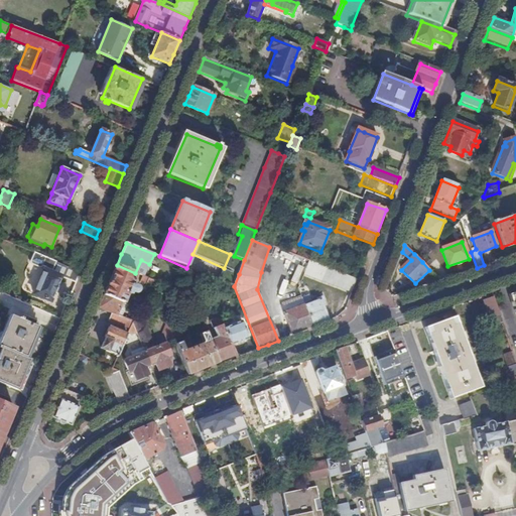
[(77,282),(82,272),(34,252),(32,259),(42,263),(41,266),(51,270),(50,272),(44,270),(33,294),(50,301),(61,276),(77,282)]
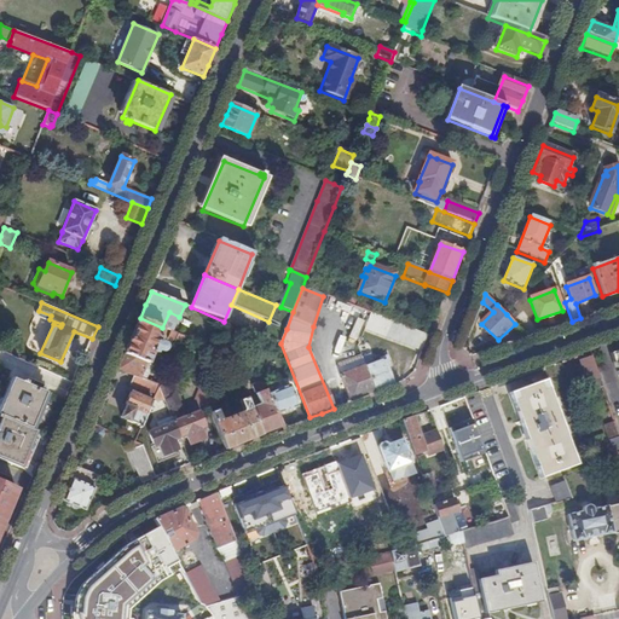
[(365,330),(423,352),(431,336),(371,314),(365,330)]
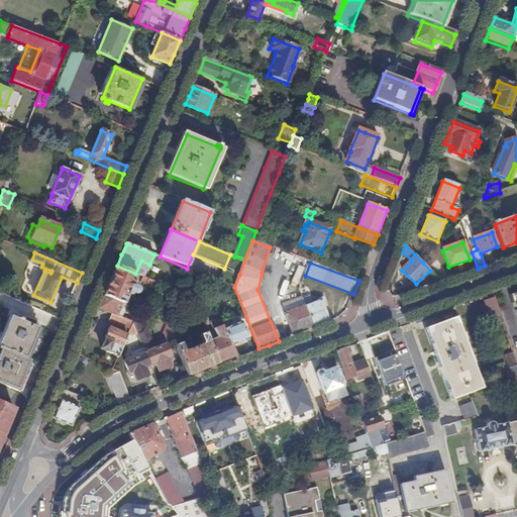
[(298,282),(303,267),(297,265),(291,280),(298,282)]
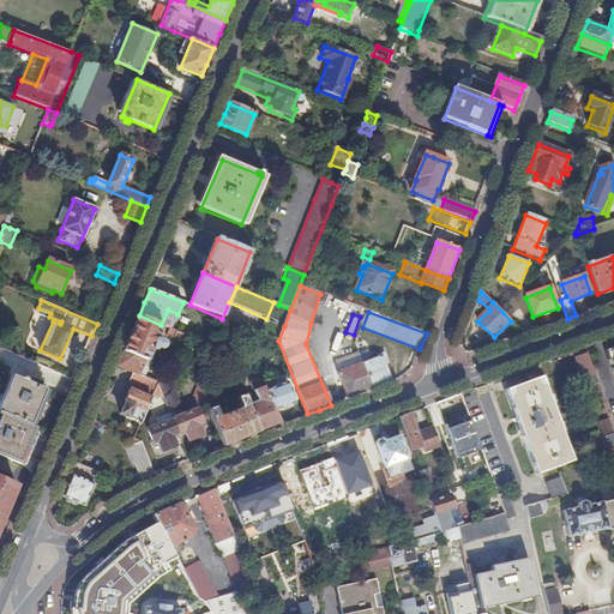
[(122,354),(149,365),(152,359),(149,356),(151,348),(155,349),(156,348),(160,349),(162,347),(162,344),(160,342),(155,339),(161,325),(139,315),(127,344),(122,354)]
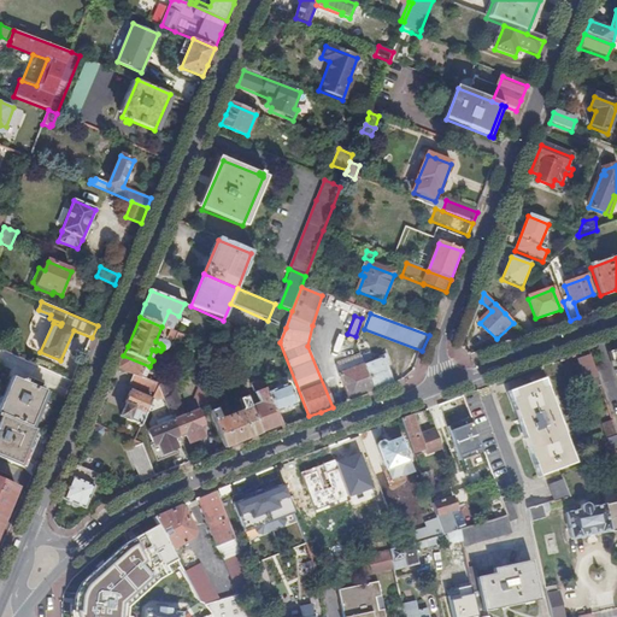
[(263,335),(280,342),(286,328),(268,321),(263,335)]
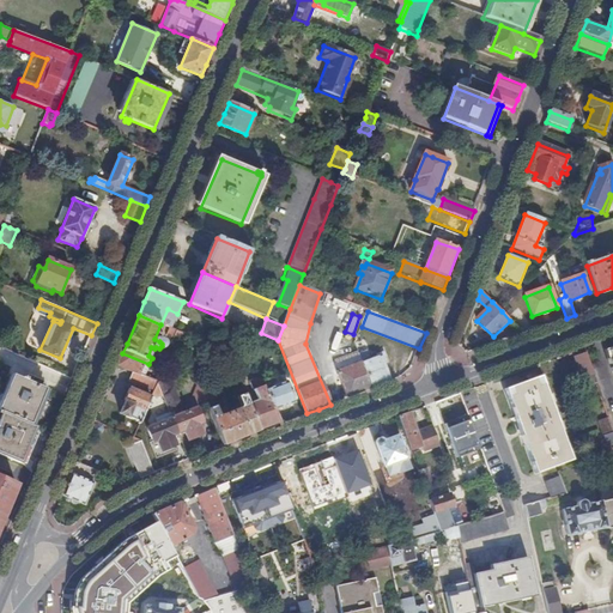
[(177,331),(169,328),(167,335),(174,339),(177,331)]
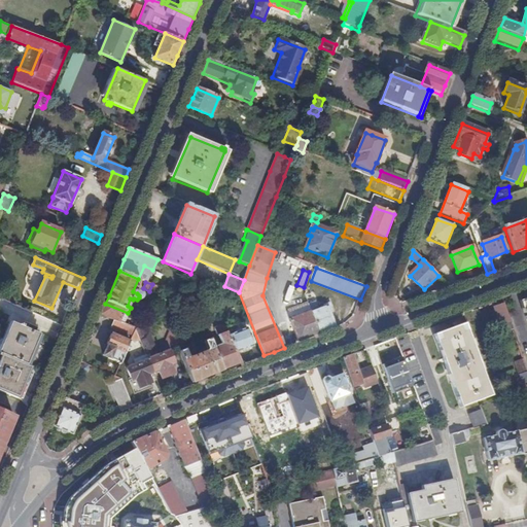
[(152,284),(149,291),(159,295),(162,288),(152,284)]
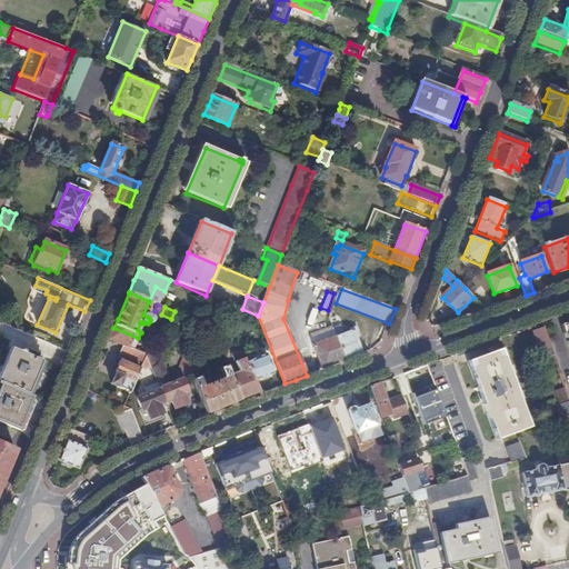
[(197,321),(209,326),(212,319),(199,315),(197,321)]
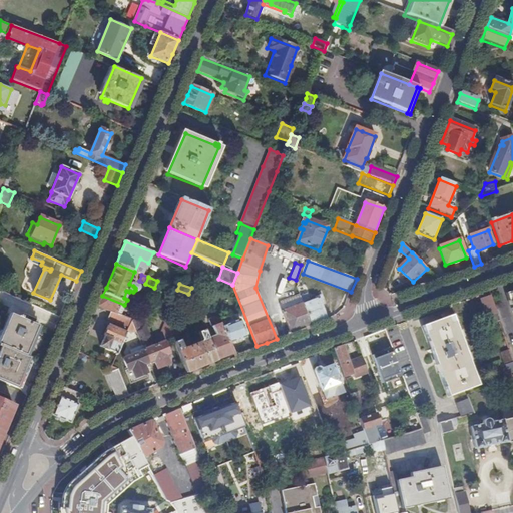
[(297,288),(301,298),(305,296),(302,287),(297,288)]
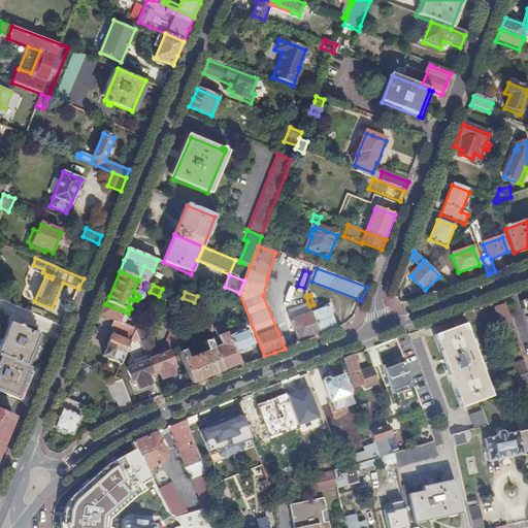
[(502,301),(493,304),(500,326),(501,326),(503,334),(514,331),(502,301)]
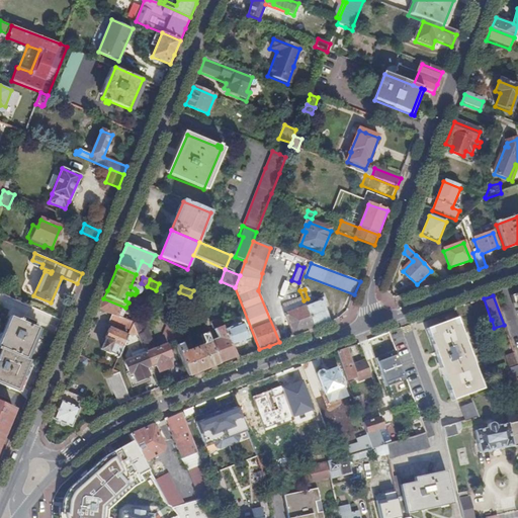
[(125,308),(103,298),(98,310),(111,315),(117,318),(119,313),(123,314),(125,308)]
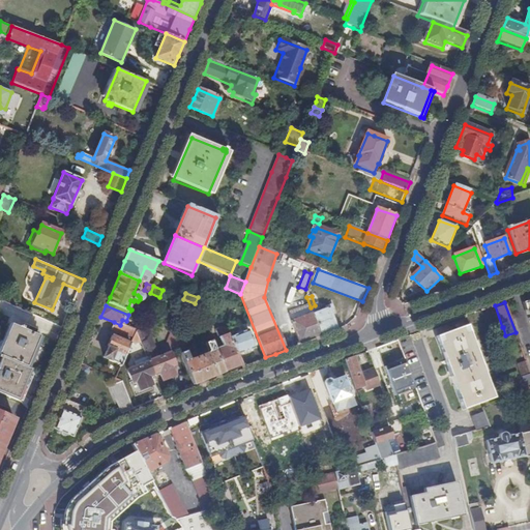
[(313,315),(321,336),(339,330),(335,325),(333,326),(327,311),(330,310),(329,306),(326,308),(326,310),(313,315)]
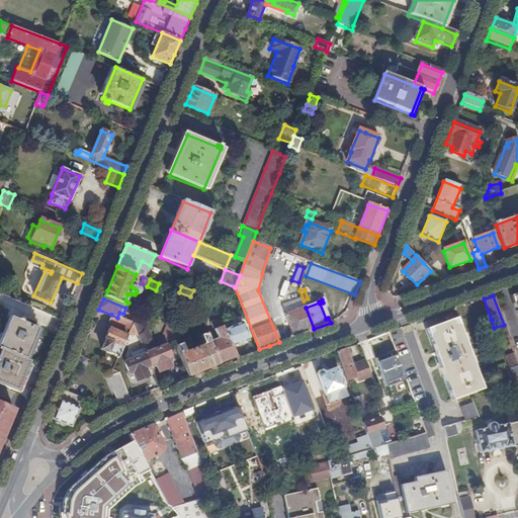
[(204,371),(220,365),(209,340),(207,334),(201,336),(204,344),(203,347),(189,353),(186,352),(182,344),(183,335),(181,334),(188,317),(198,313),(194,304),(189,300),(185,312),(174,339),(189,377),(204,371)]
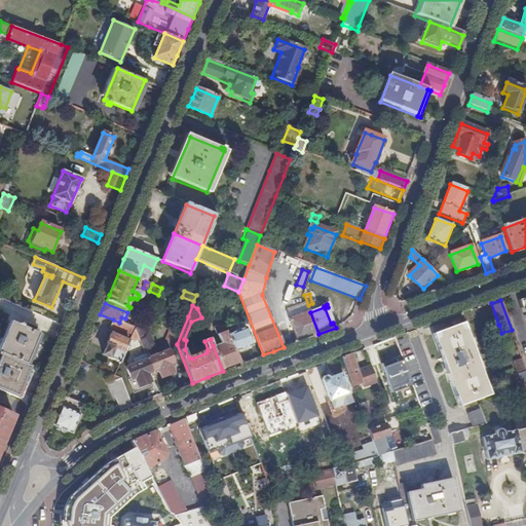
[(331,324),(333,323),(329,312),(330,309),(328,307),(325,308),(331,324)]
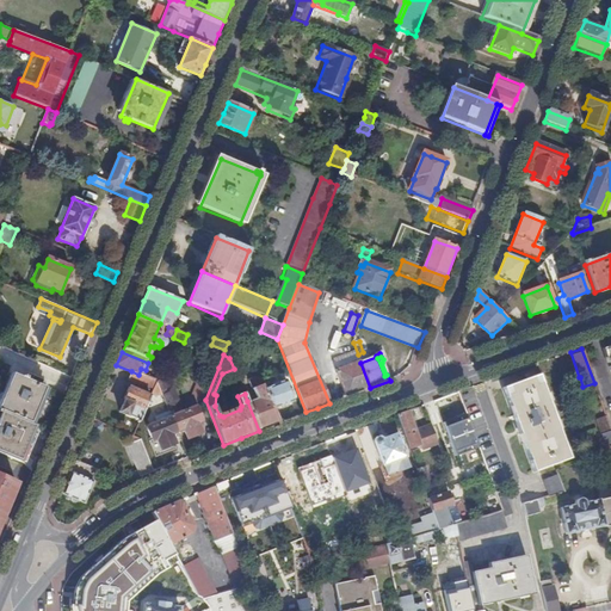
[(337,371),(346,397),(370,388),(360,363),(337,371)]
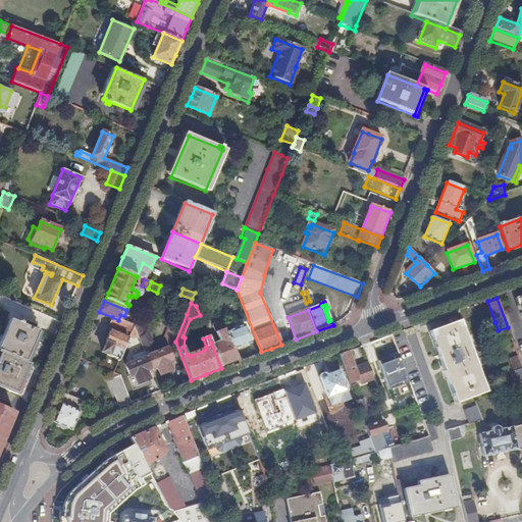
[(132,333),(135,326),(118,320),(112,317),(110,324),(122,330),(124,330),(132,333)]
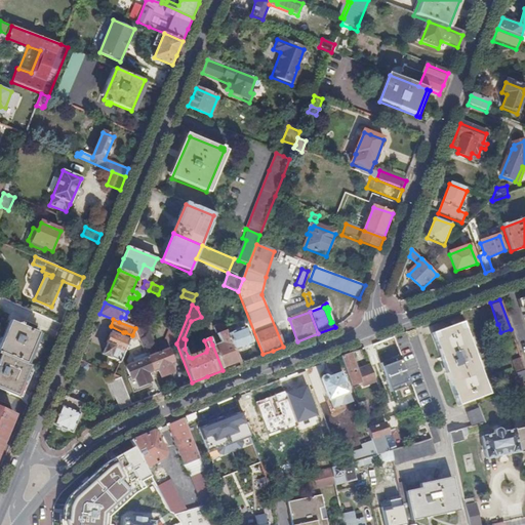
[(10,322),(0,348),(0,352),(1,353),(27,364),(39,333),(23,327),(23,325),(19,324),(19,326),(10,322)]
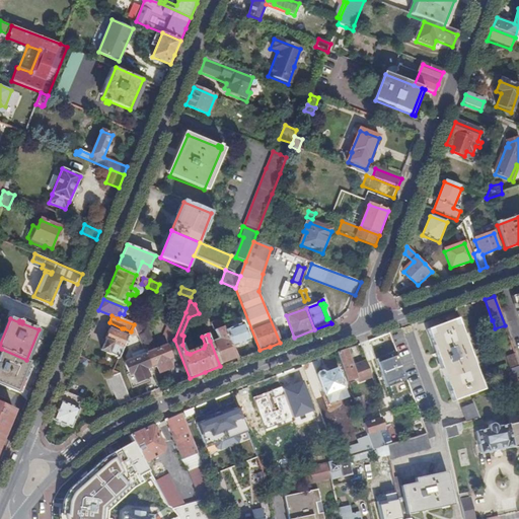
[(446,381),(454,401),(483,390),(465,344),(464,345),(455,320),(429,330),(438,354),(436,355),(446,381)]
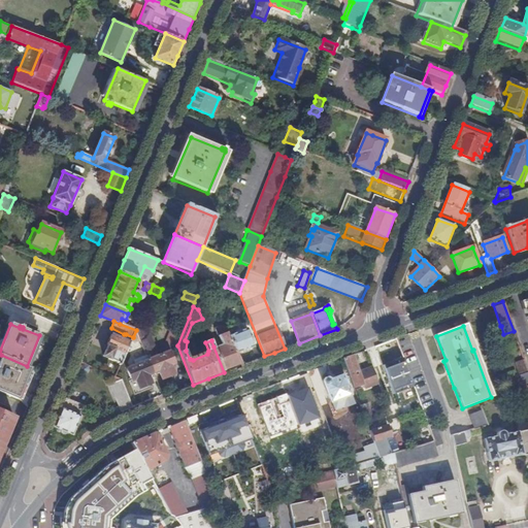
[(233,368),(241,365),(236,355),(228,336),(224,327),(215,330),(218,338),(222,337),(225,345),(219,348),(218,345),(213,347),(224,372),(233,368)]
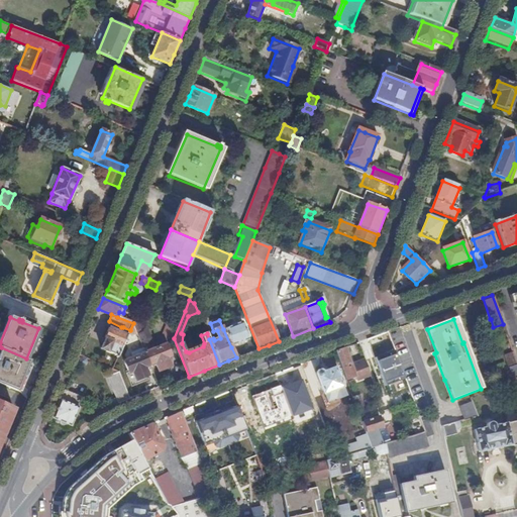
[(144,327),(133,323),(130,330),(128,335),(137,335),(144,327)]
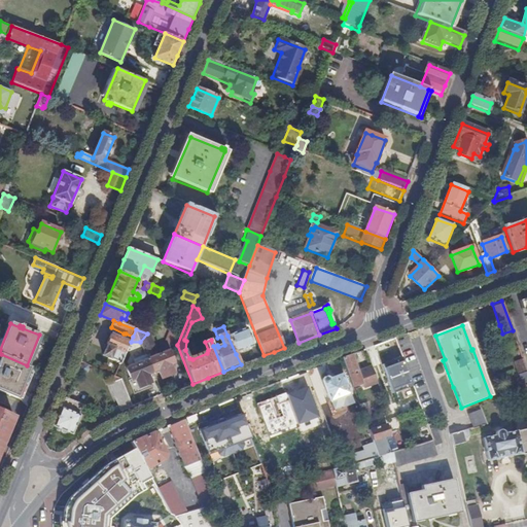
[(227,336),(236,354),(253,347),(246,329),(227,336)]
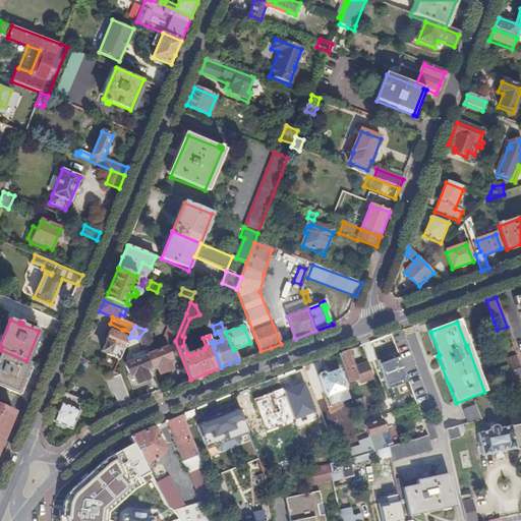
[(119,360),(128,339),(111,332),(105,343),(106,344),(103,352),(108,354),(108,355),(119,360)]
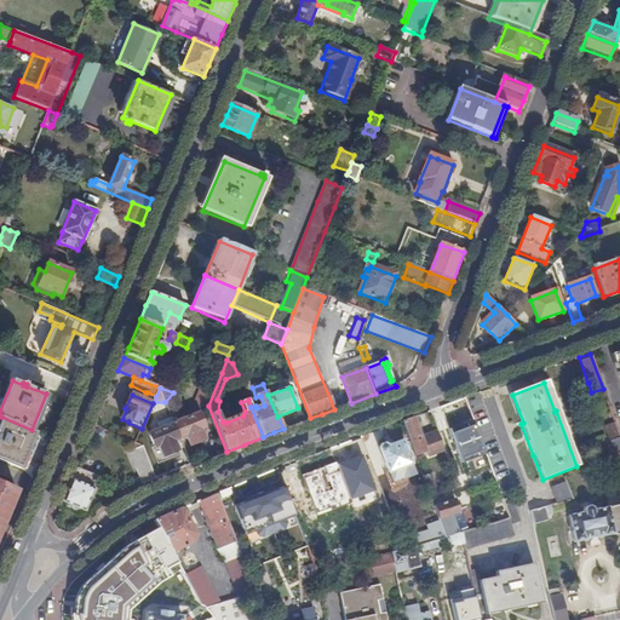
[(172,419),(181,438),(187,436),(191,446),(205,441),(201,430),(205,429),(199,415),(178,424),(176,418),(172,419)]
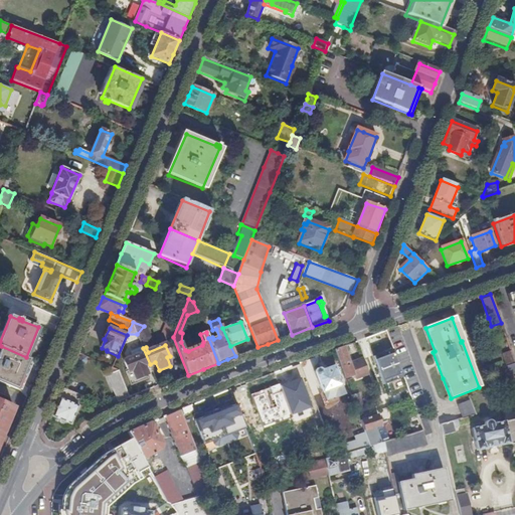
[(26,357),(1,346),(0,349),(0,382),(17,389),(30,359),(26,357)]
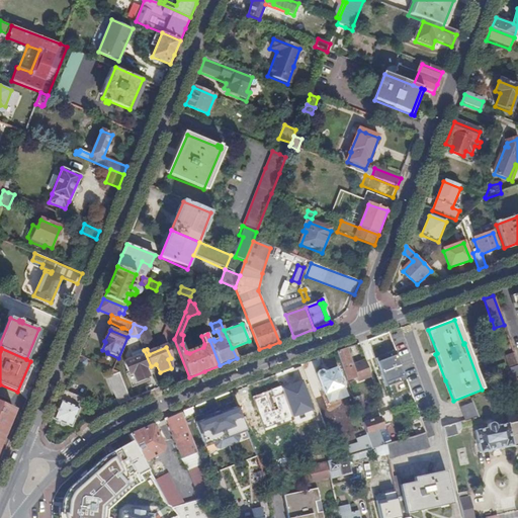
[(340,351),(336,353),(347,381),(356,378),(357,382),(364,379),(358,364),(351,367),(345,349),(340,351)]
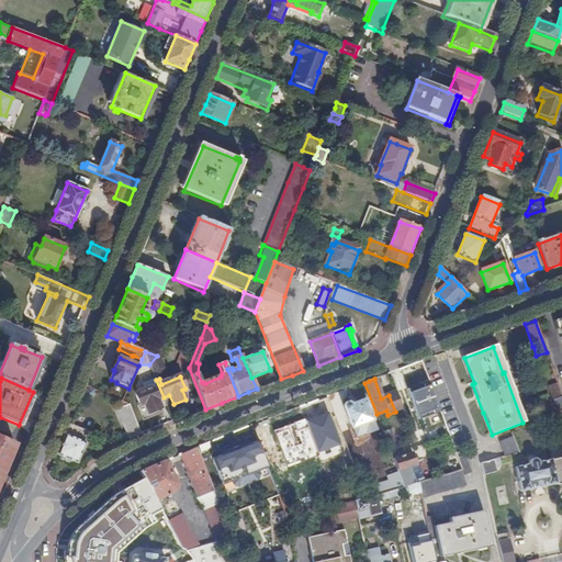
[(157,400),(164,397),(156,380),(154,381),(156,386),(136,394),(141,406),(145,405),(148,414),(161,409),(157,400)]
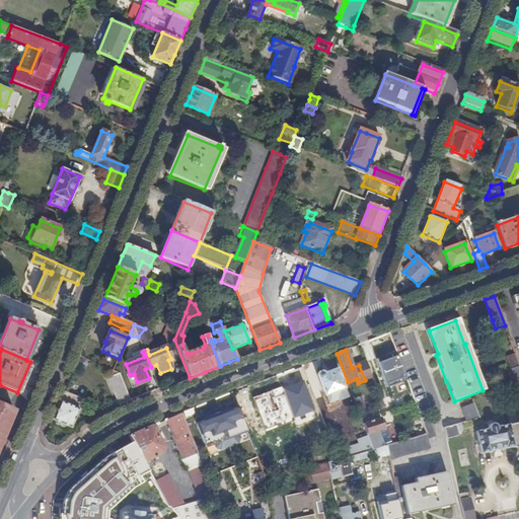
[(406,382),(396,353),(376,360),(387,389),(406,382)]
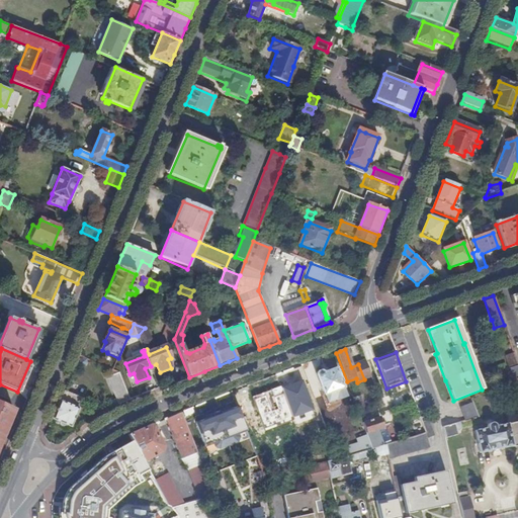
[(508,366),(516,363),(512,353),(504,355),(508,366)]
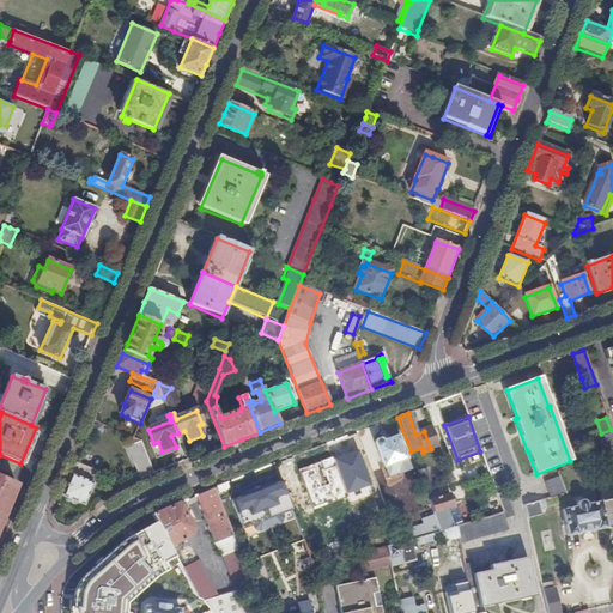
[(424,431),(431,449),(439,447),(432,428),(424,431)]
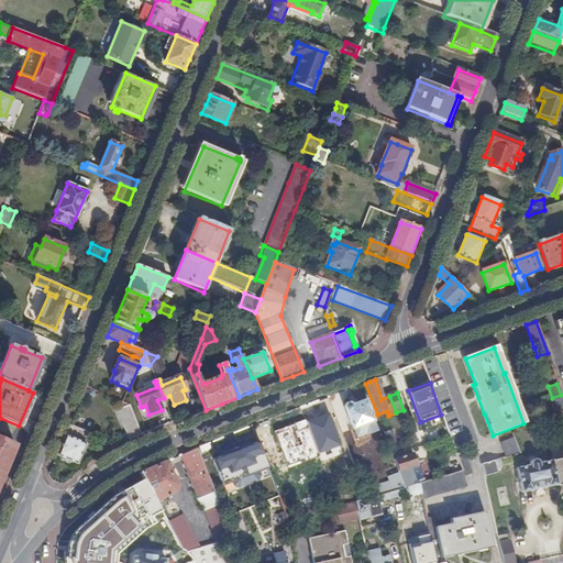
[(353,428),(374,419),(366,398),(353,404),(352,403),(350,401),(346,404),(345,406),(353,428)]
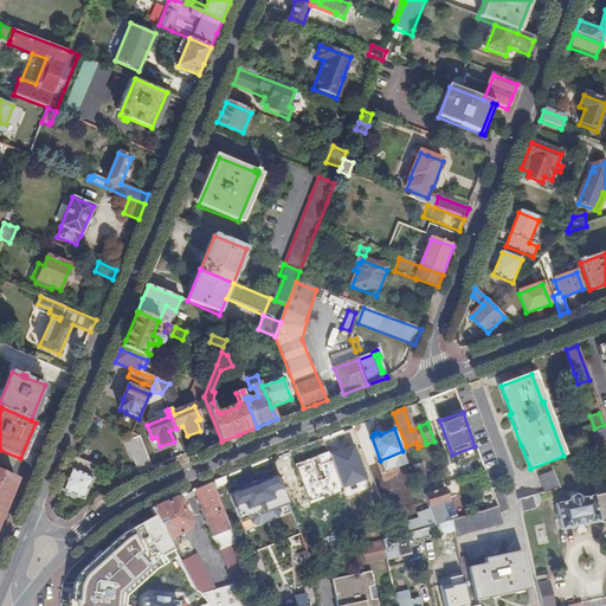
[(139,475),(153,469),(140,438),(127,443),(139,475)]
